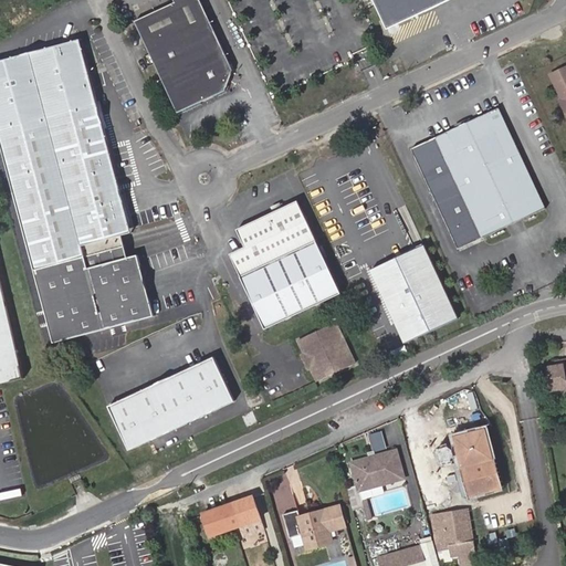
[(136,21),(179,113),(226,90),(233,70),(200,0),(175,0),(176,2),(136,21)]
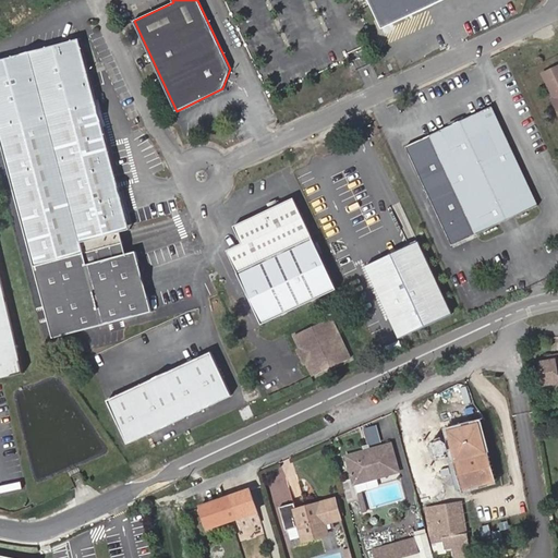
[(367,0),(375,17),(390,24),(440,0),(367,0)]
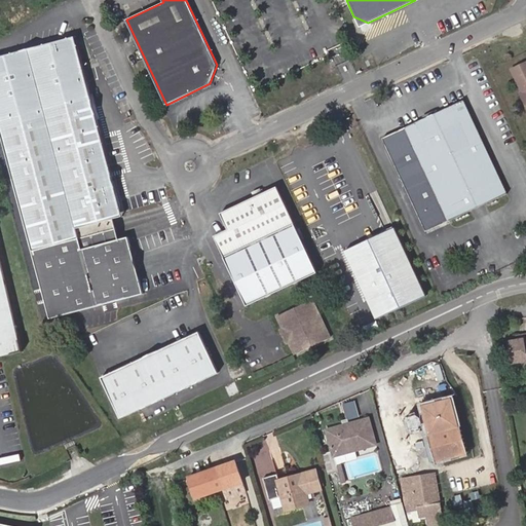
[(358,27),(368,23),(353,16),(358,27)]
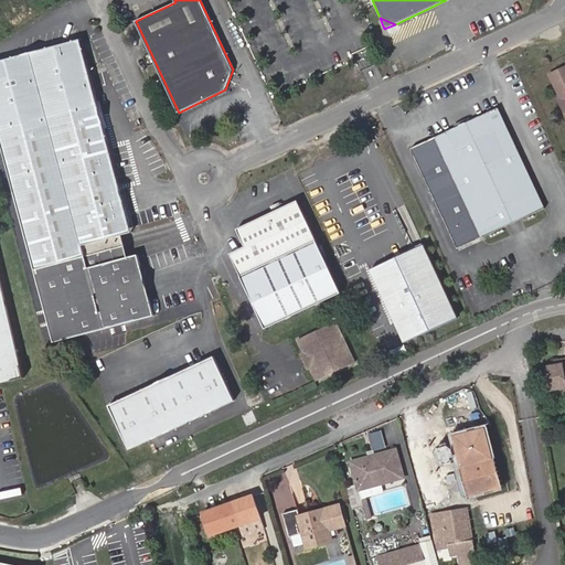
[(88,266),(83,244),(121,235),(128,233),(82,42),(0,62),(0,137),(50,341),(151,316),(137,255),(127,257),(88,266)]
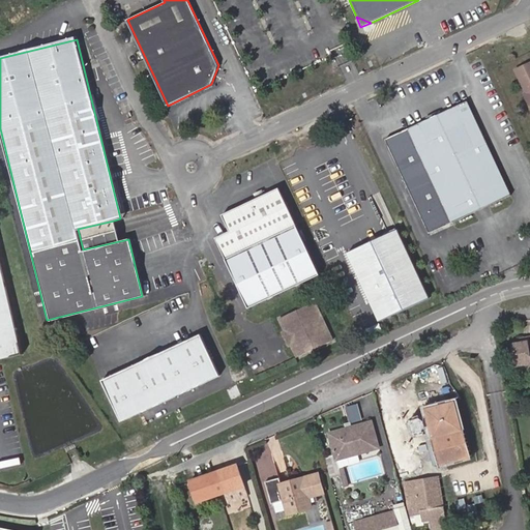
[(529,62),(516,69),(526,92),(525,93),(529,105),(529,62)]
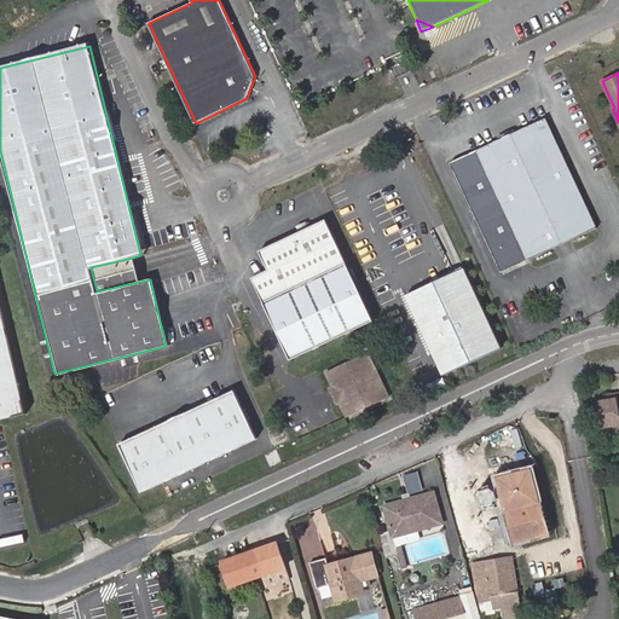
[(544,119),(450,162),(499,271),(595,226),(544,119)]
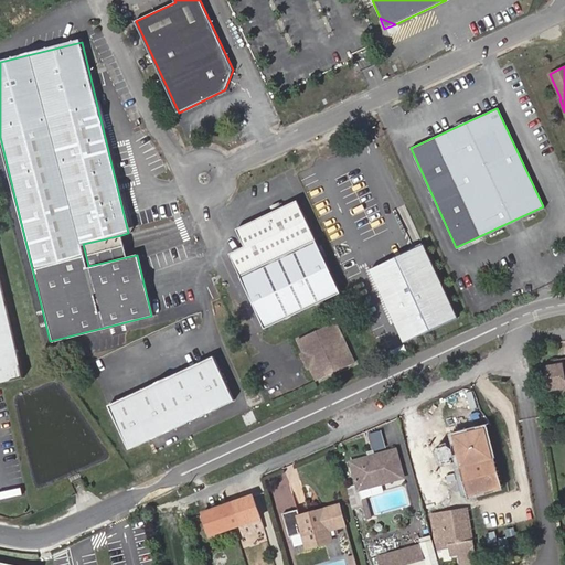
[(273,212),(236,228),(244,246),(228,254),(240,276),(315,242),(296,201),(281,208),(273,212)]
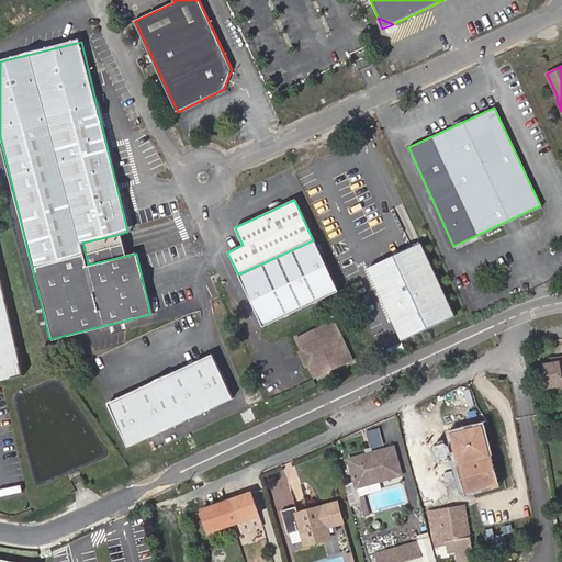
[(268,205),(271,211),(280,206),(277,201),(268,205)]
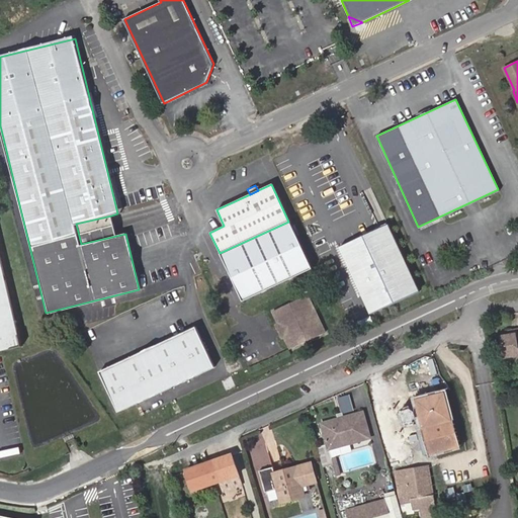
[(116,236),(111,216),(76,224),(81,244),(116,236)]
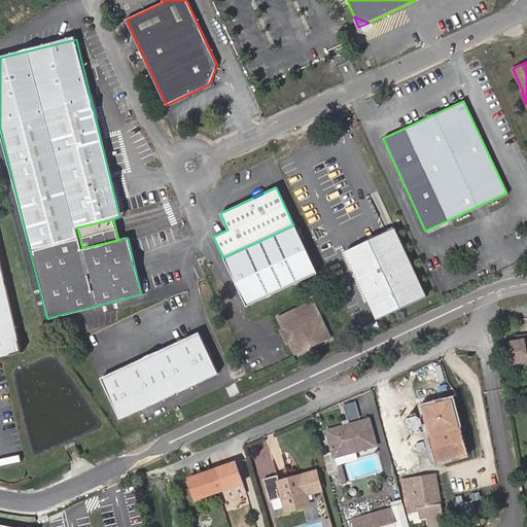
[(293,225),(223,257),(245,306),(316,273),(293,225)]
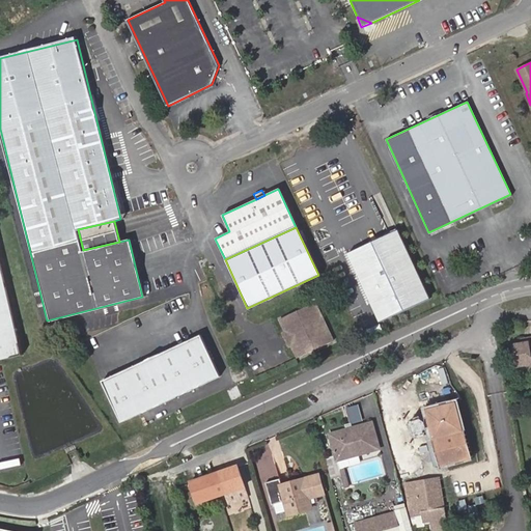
[(397,230),(345,254),(379,323),(430,299),(397,230)]
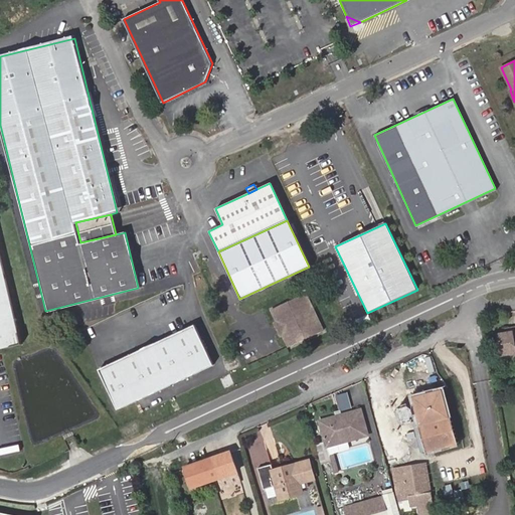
[(0,351),(18,347),(18,345),(0,267),(0,351)]
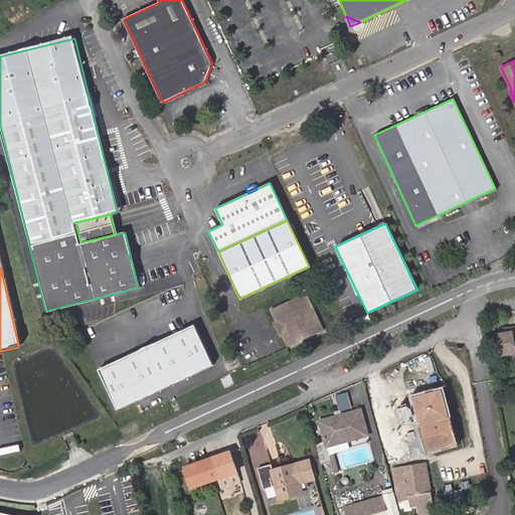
[(276,322),(282,335),(288,347),(322,332),(304,294),(270,309),(276,322)]
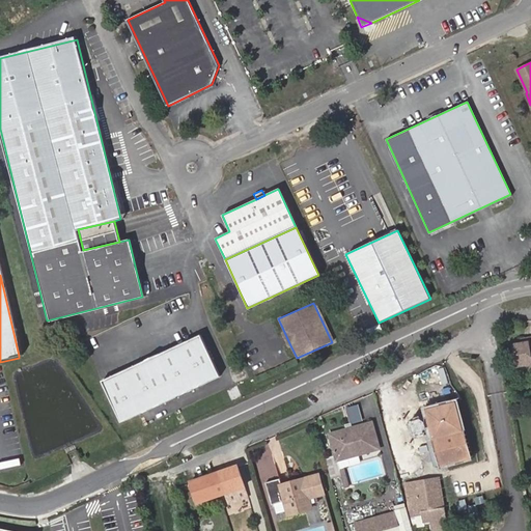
[(284,332),(281,334),(287,346),(290,345),(284,332)]
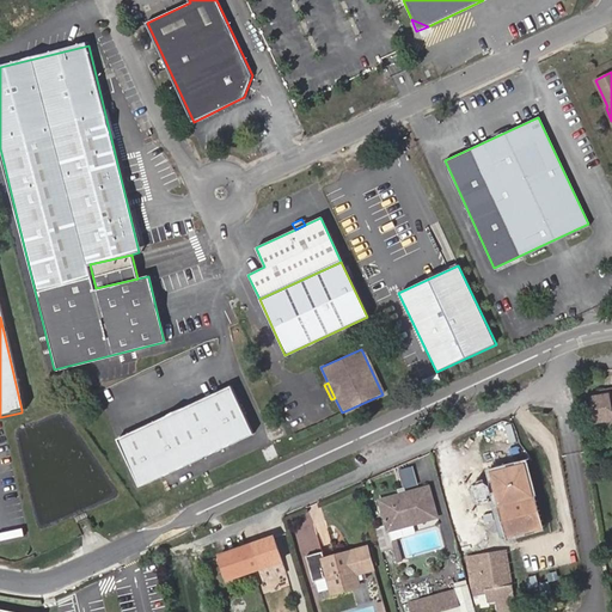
[(136,487),(251,434),(230,386),(115,439),(136,487)]
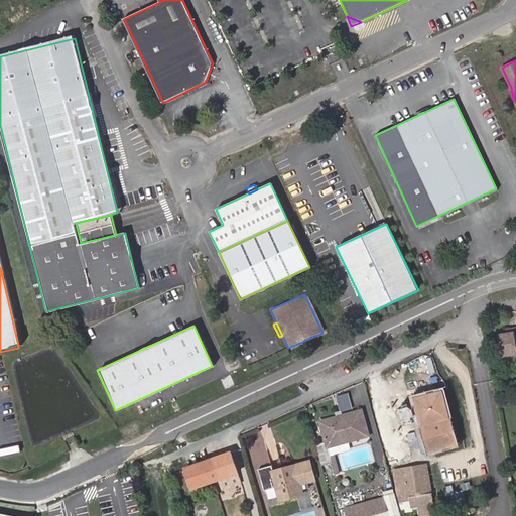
[(508,334),(500,336),(503,357),(515,354),(515,328),(512,330),(513,334),(508,334)]
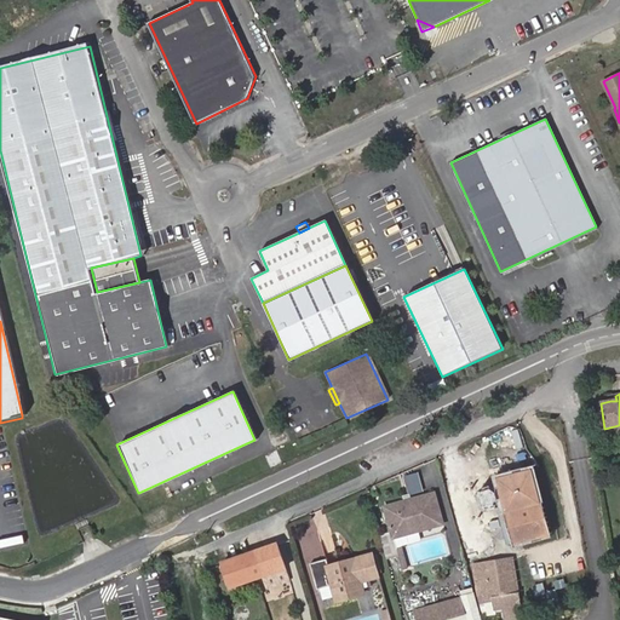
[(474,518),(475,521),(477,520),(494,515),(504,549),(511,546),(549,537),(540,505),(530,469),(494,478),(492,480),(468,486),(465,487),(466,489),(474,518)]
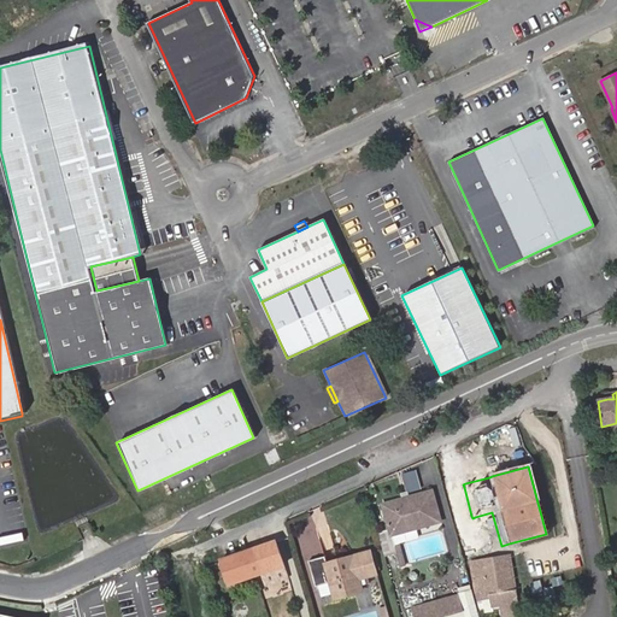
[(421,491),(416,470),(403,475),(407,494),(421,491)]
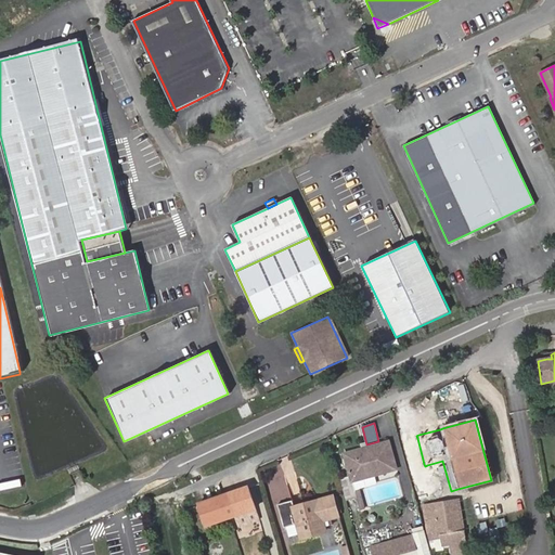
[(349,478),(350,482),(352,482),(374,476),(397,469),(389,440),(341,453),(349,478)]
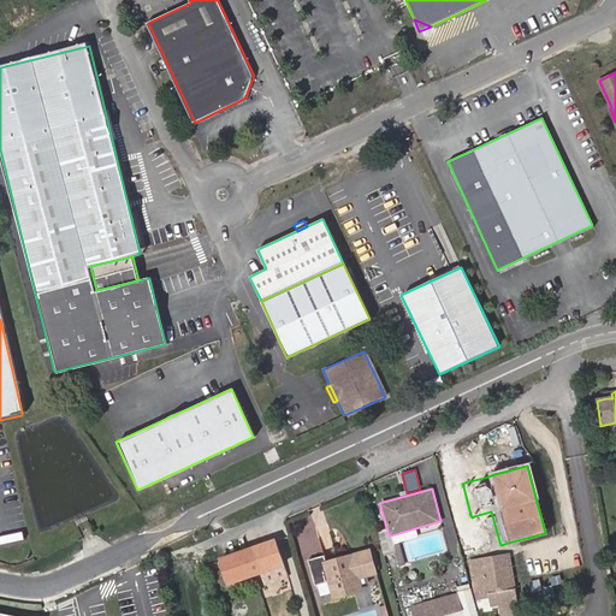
[(406,564),(400,543),(418,538),(415,528),(391,535),(396,552),(400,567),(406,564)]
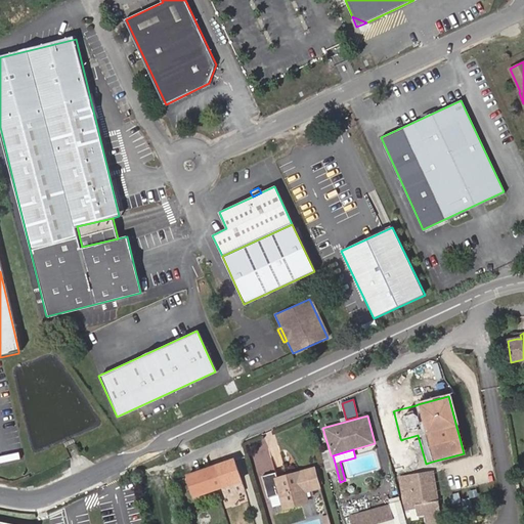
[(331,455),(330,451),(321,453),(326,473),(337,470),(333,455),(331,455)]
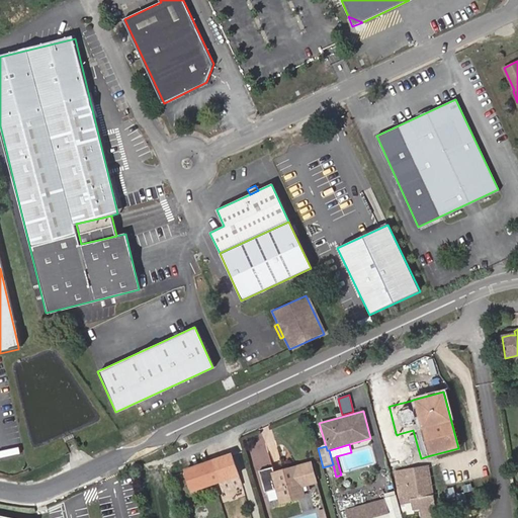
[(243,487),(232,455),(186,470),(194,493),(221,485),(224,494),(243,487)]
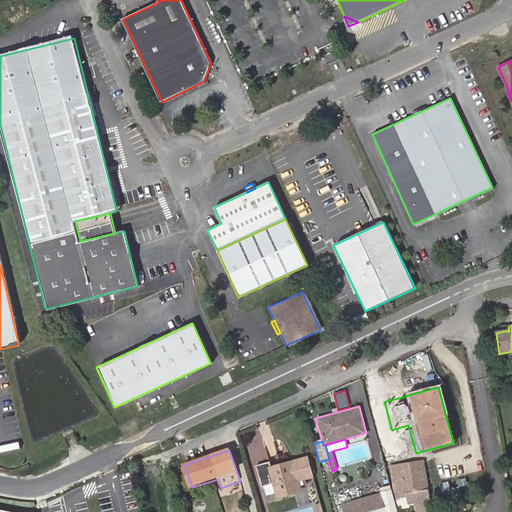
[(299,482),(314,478),(308,456),(270,466),(268,467),(272,483),(263,486),(266,496),(275,493),(276,499),(301,492),(299,482)]
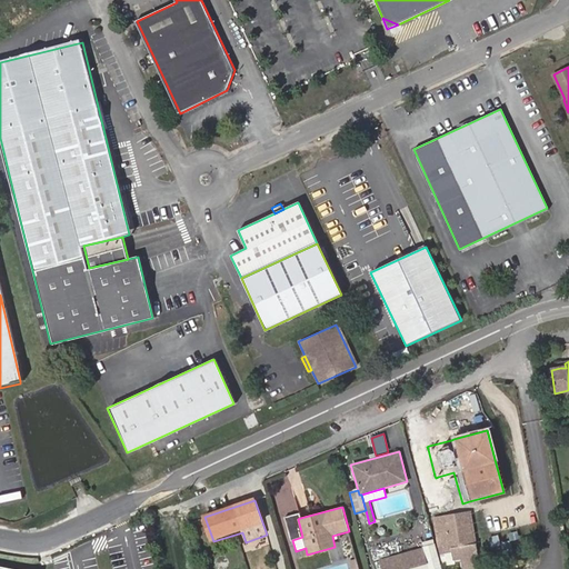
[(455,515),(432,518),(439,555),(451,552),(453,561),(461,559),(462,568),(479,568),(480,568),(476,543),(470,512),(455,515)]
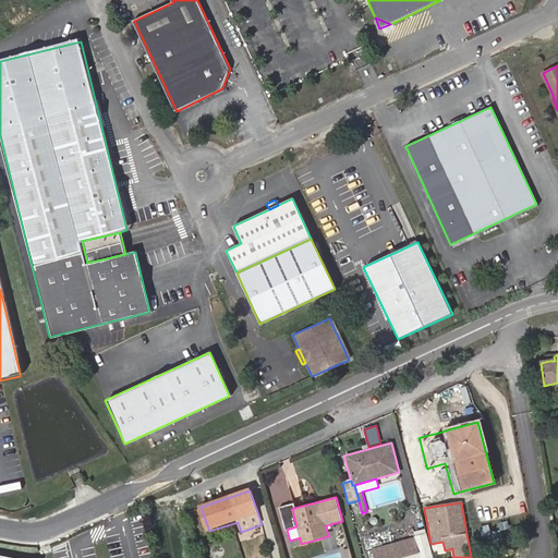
[(296,526),(292,509),(294,508),(293,504),(278,508),(284,530),(287,530),(296,526)]
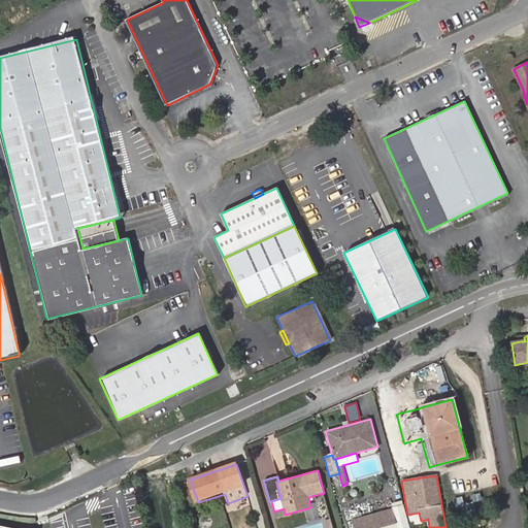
[(481,493),(471,496),(472,502),(482,500),(481,493)]
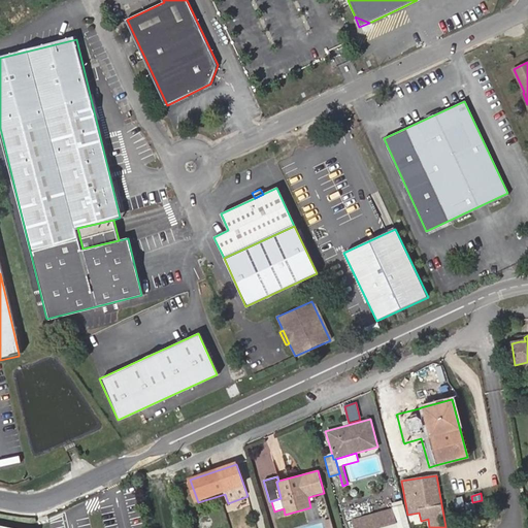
[(462,496),(454,498),(456,507),(464,505),(462,496)]
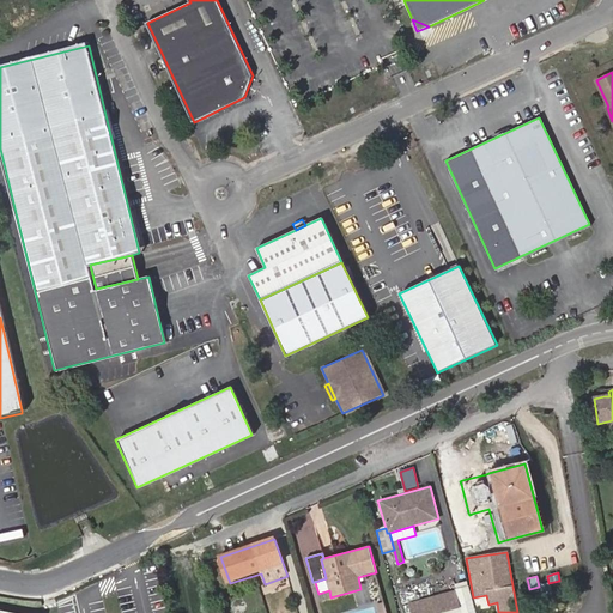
[(455,589),(455,590),(460,607),(439,612),(475,612),(468,586),(455,589)]
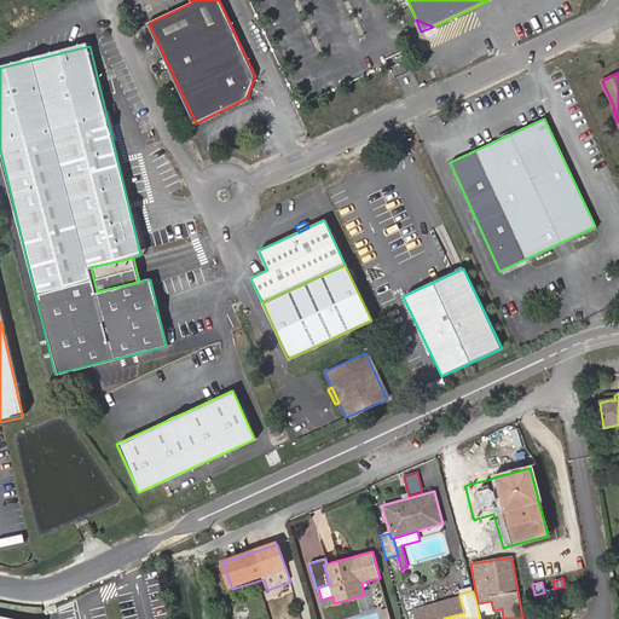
[(460,596),(412,609),(415,618),(444,618),(464,613),(460,596)]
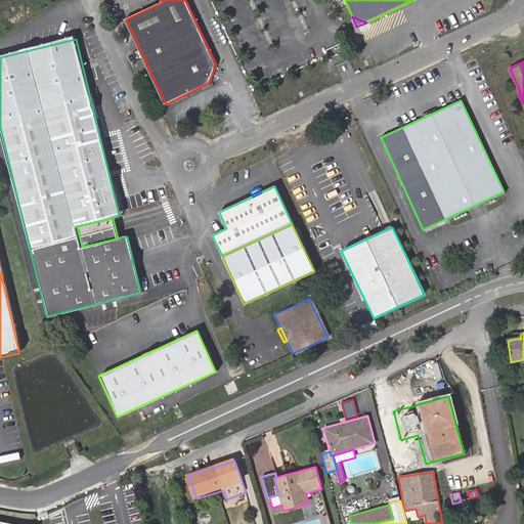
[(416,509),(404,511),(406,522),(419,520),(417,509),(416,509)]
